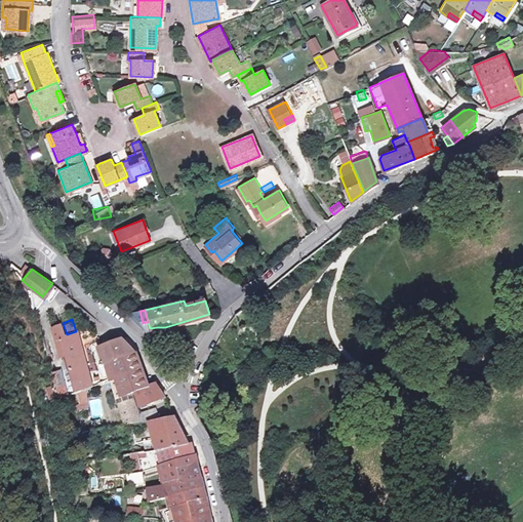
[(50,325),(53,338),(64,335),(59,323),(50,325)]
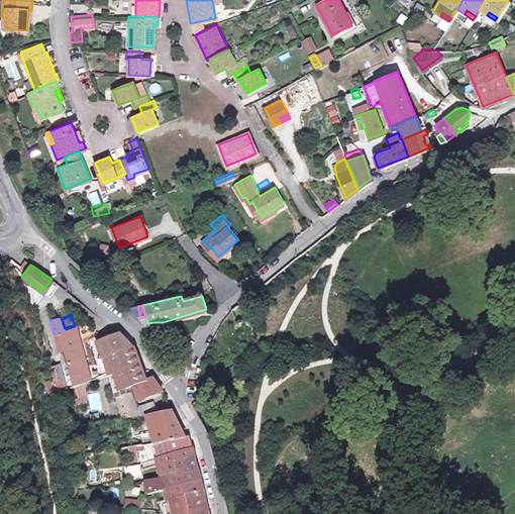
[(80,383),(73,358),(67,338),(78,335),(78,333),(75,326),(66,329),(63,330),(53,333),(54,335),(60,334),(73,385),(80,383)]
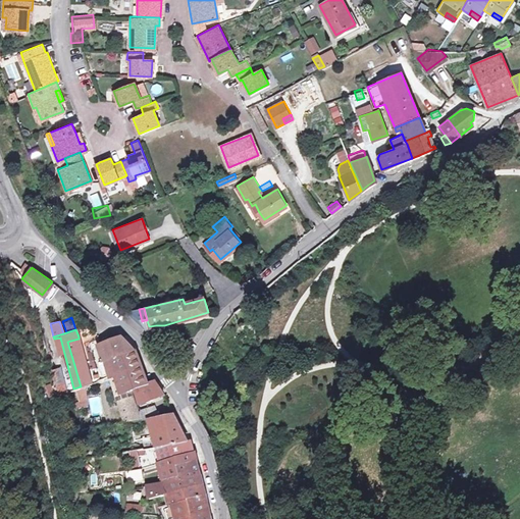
[(79,339),(85,359),(92,382),(98,379),(96,371),(92,372),(90,367),(95,366),(86,334),(79,336),(79,339)]
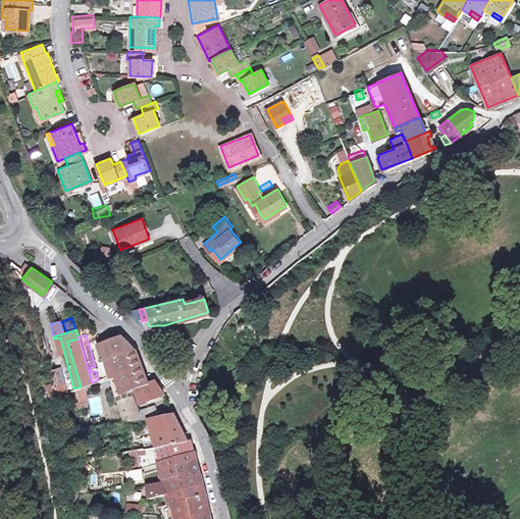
[(107,357),(134,348),(122,335),(103,342),(107,357)]
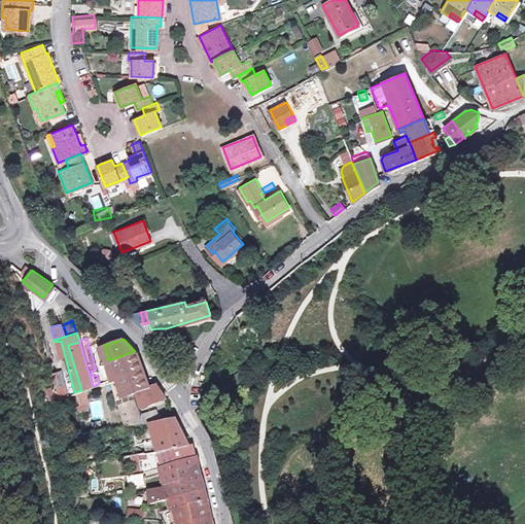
[(85,362),(79,342),(68,345),(74,365),(85,362)]
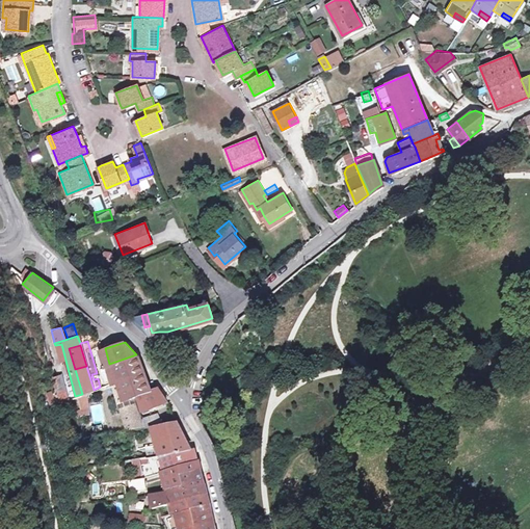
[(100,349),(105,365),(107,372),(103,373),(106,385),(111,382),(115,381),(109,364),(105,348),(100,349)]
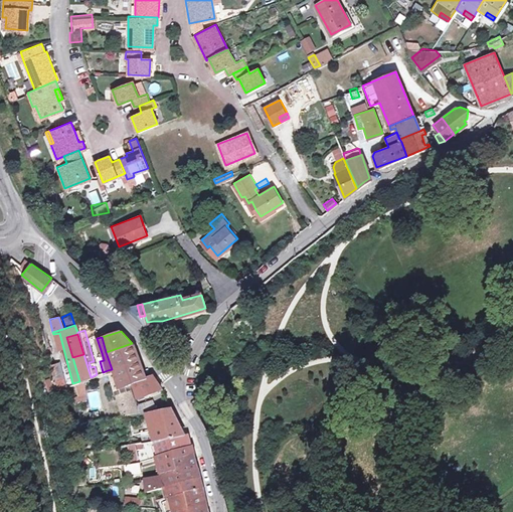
[(146,376),(142,365),(134,343),(132,343),(106,352),(112,369),(108,370),(113,387),(128,382),(133,380),(146,376)]
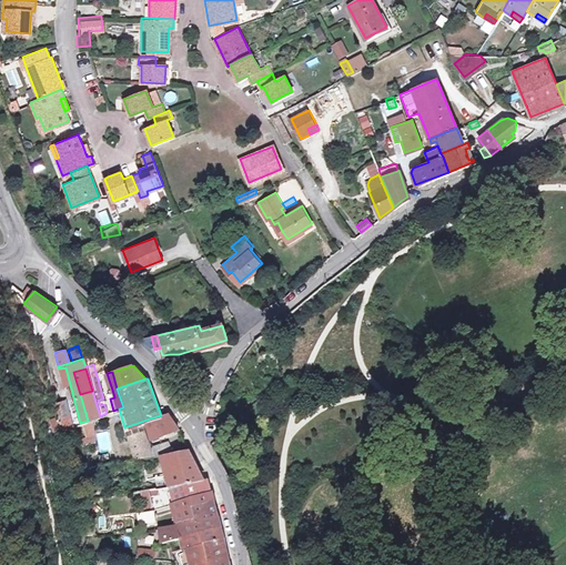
[(100,416),(92,391),(80,394),(88,421),(91,419),(100,416)]
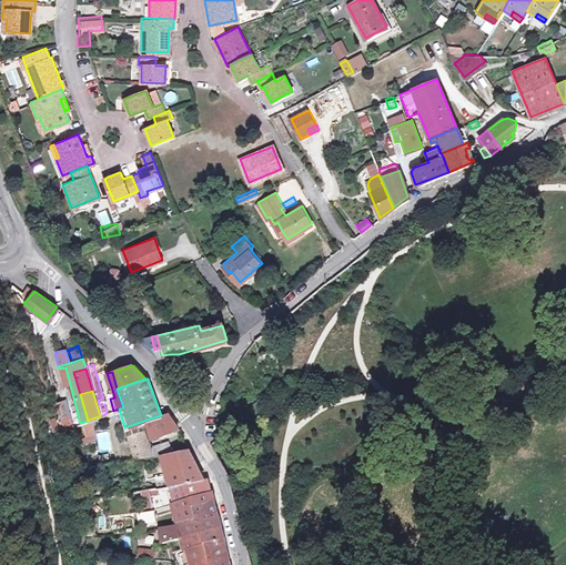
[(64,399),(54,401),(62,429),(71,425),(64,399)]
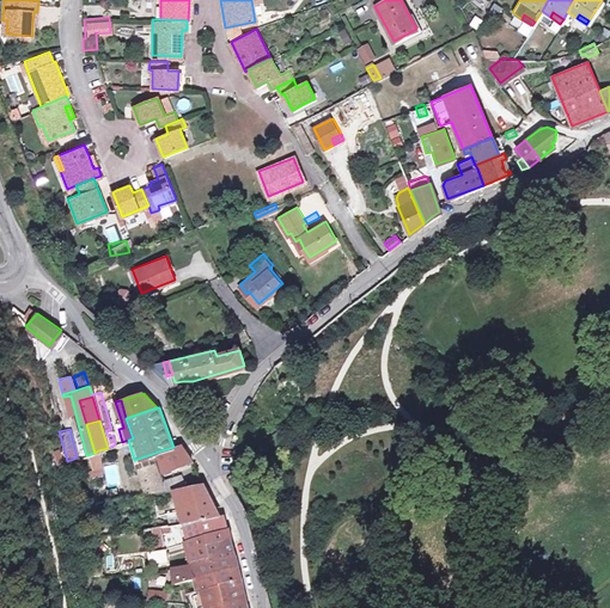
[(158,452),(165,471),(193,460),(182,443),(174,447),(158,452)]
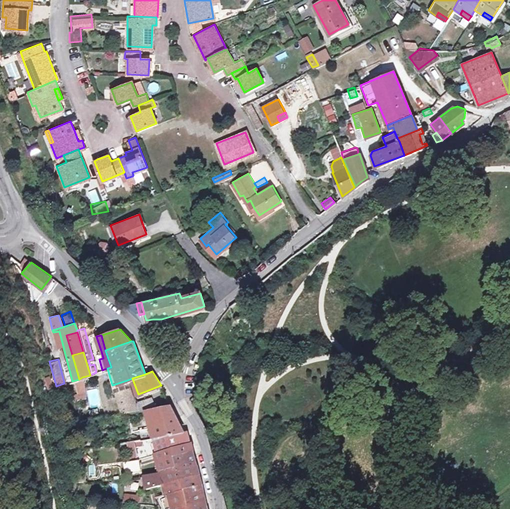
[(84,395),(82,377),(79,379),(72,381),(75,391),(73,392),(74,397),(84,395)]
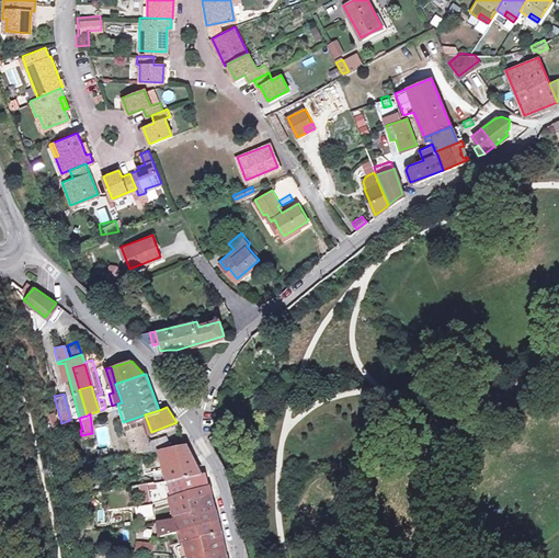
[(145,414),(139,417),(143,424),(147,433),(151,432),(145,414)]
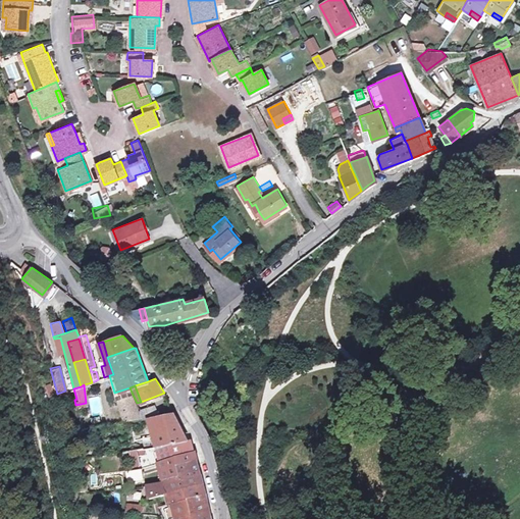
[(130,387),(114,393),(116,399),(133,395),(130,387)]
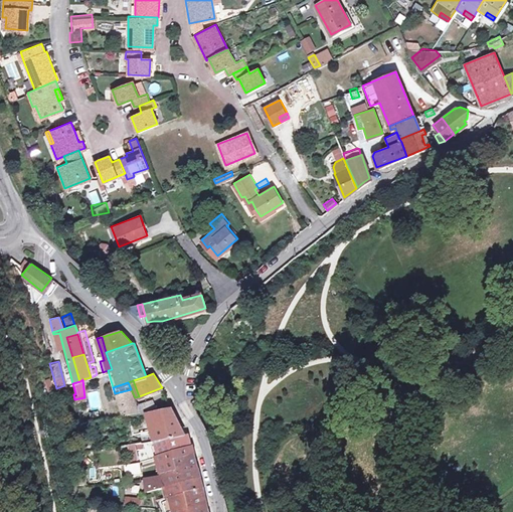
[(140,411),(137,403),(135,397),(131,389),(115,393),(121,414),(140,411)]
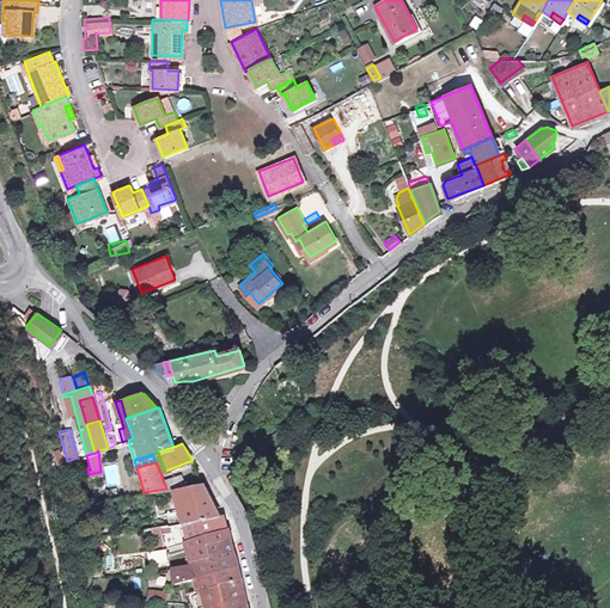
[(180,473),(163,479),(166,489),(174,487),(184,485),(180,473)]
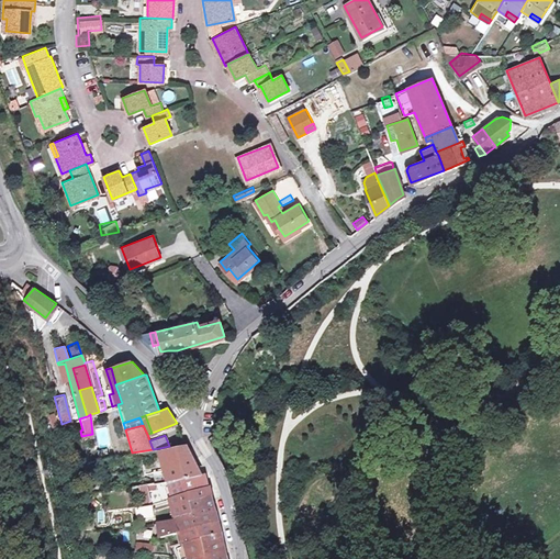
[(169,446),(159,448),(163,458),(165,468),(168,479),(200,473),(192,458),(186,444),(169,446)]
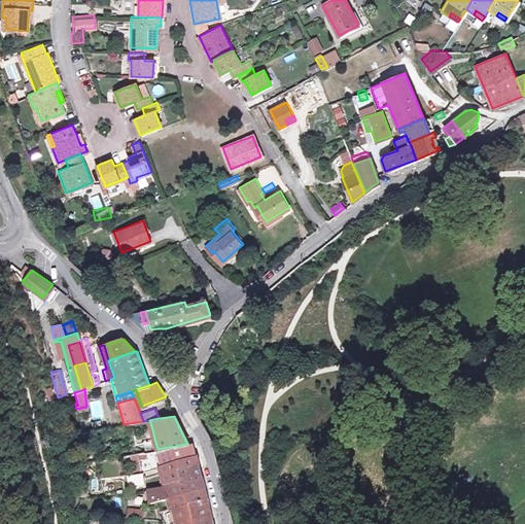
[(146,440),(154,439),(152,429),(145,430),(146,440)]
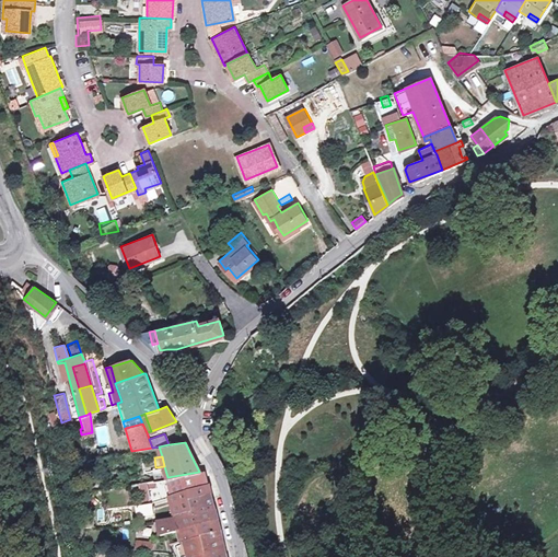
[(199,472),(167,477),(172,495),(208,486),(204,472),(199,472)]
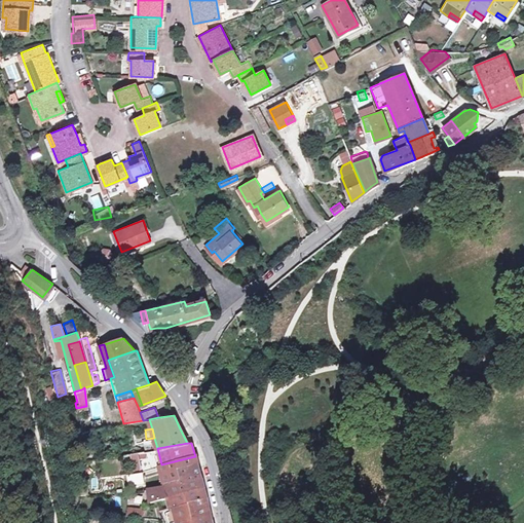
[(137,451),(129,452),(133,468),(140,467),(137,451)]
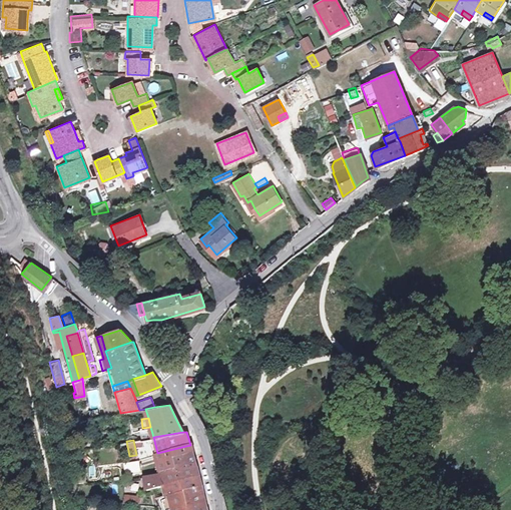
[(190,445),(157,453),(158,459),(174,455),(192,451),(190,445)]
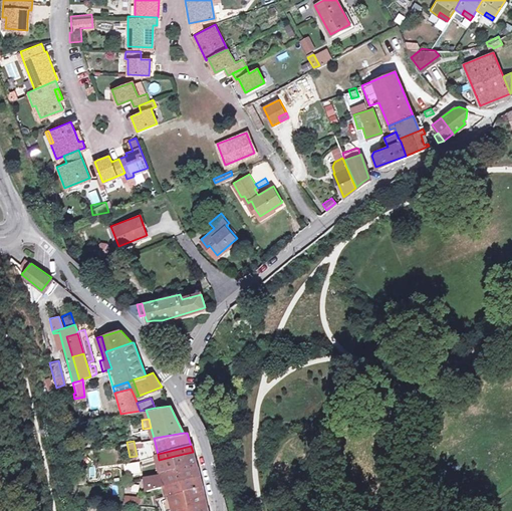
[(179,470),(196,466),(195,460),(194,456),(193,452),(175,456),(179,470)]
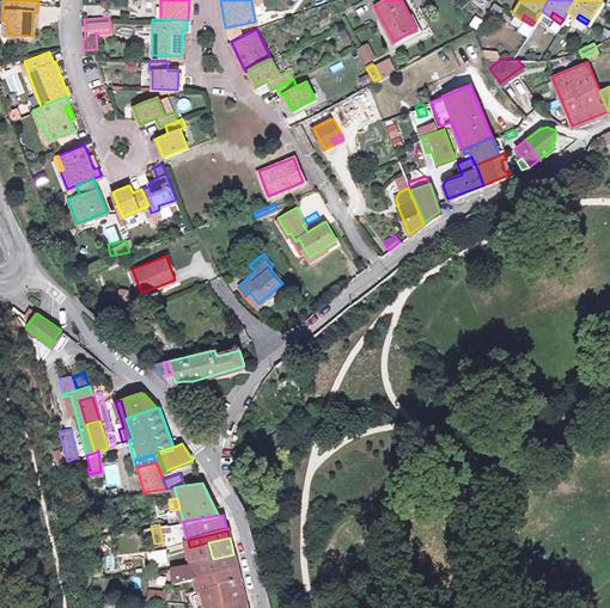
[(208,542),(189,547),(193,560),(208,557),(208,560),(213,559),(208,542)]
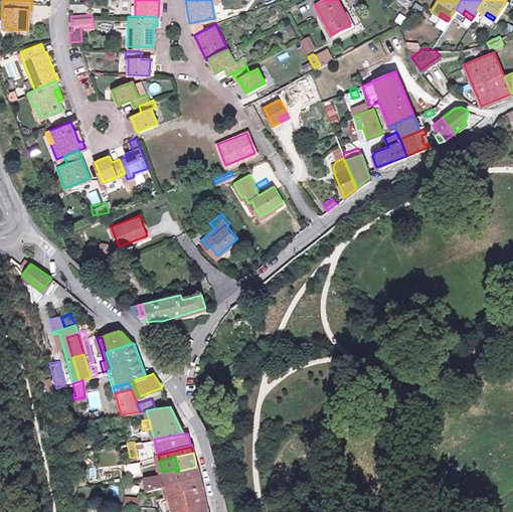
[(137,460),(121,461),(122,473),(138,472),(137,460)]
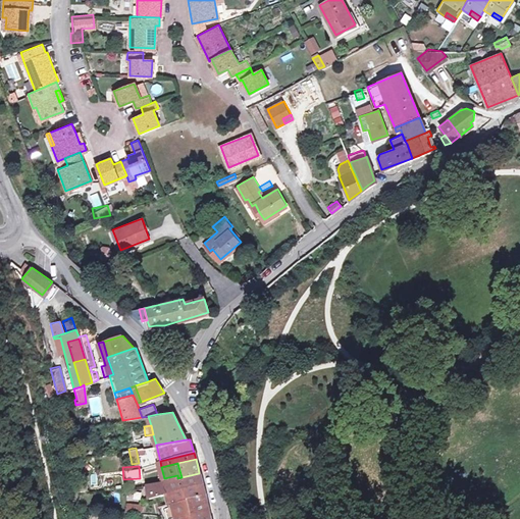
[(86,472),(76,473),(78,489),(86,488),(86,472)]
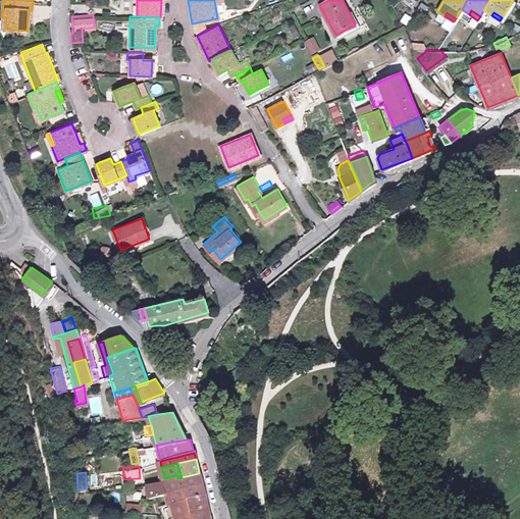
[(154,496),(201,482),(201,478),(199,473),(182,477),(177,478),(177,475),(164,478),(165,482),(159,480),(147,482),(148,497),(154,496)]
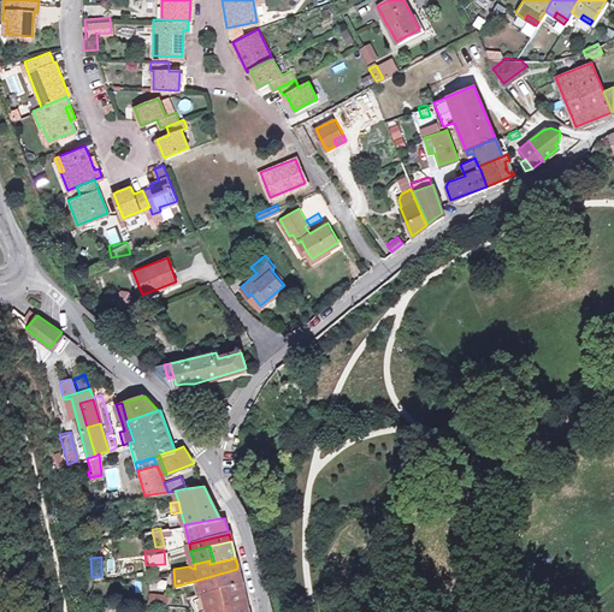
[(241,580),(237,569),(182,584),(186,596),(201,592),(241,580)]
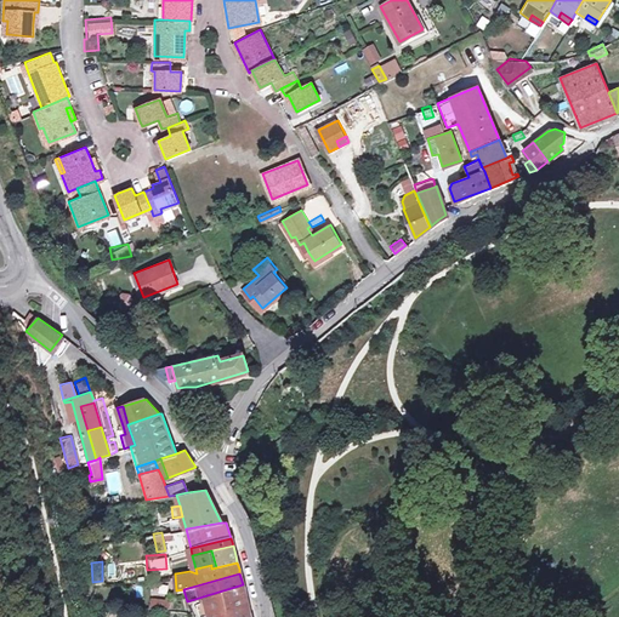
[(219,612),(248,606),(245,596),(243,584),(203,596),(208,615),(219,612)]
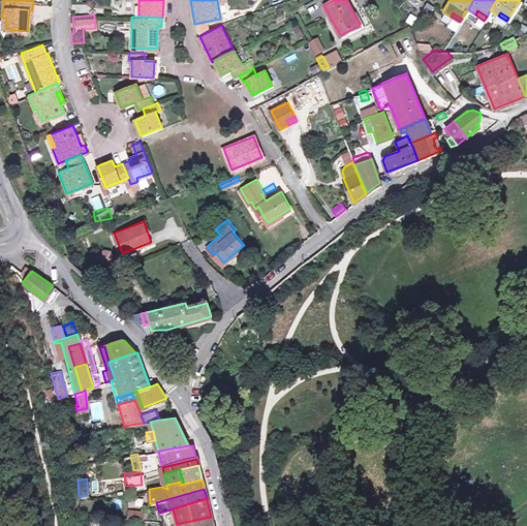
[(125,506),(124,515),(142,517),(143,508),(125,506)]
